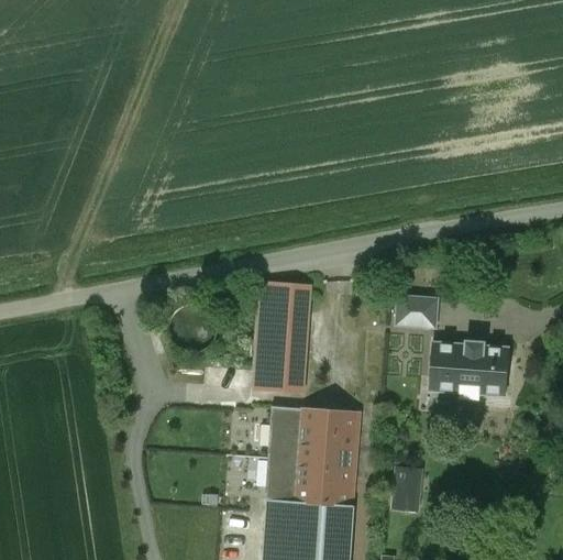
[(309,284),(263,281),(255,386),(301,390),(309,284)]
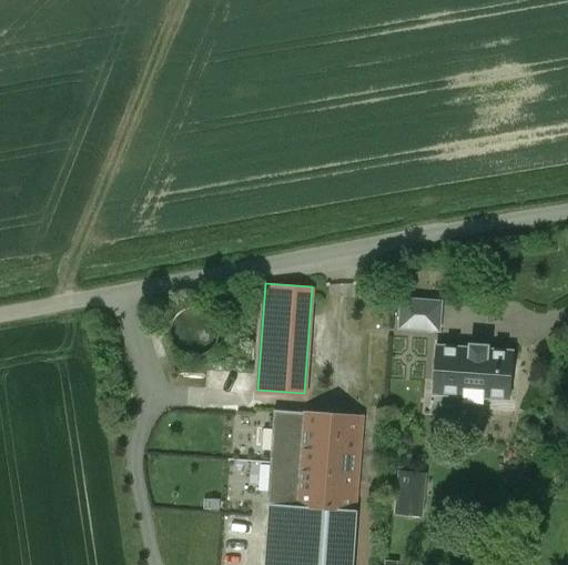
[(415,298),(399,296),(397,326),(413,328),(415,298)]
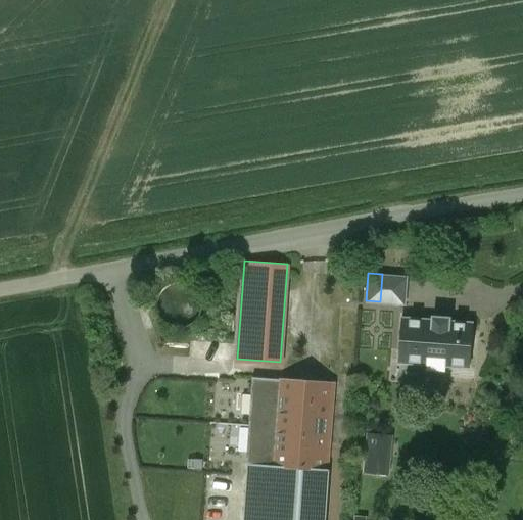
[(185,276),(182,275),(177,275),(172,276),(168,277),(163,279),(160,282),(158,284),(157,286),(155,289),(154,293),(154,296),(154,298),(154,301),(154,303),(155,306),(156,309),(158,311),(160,314),(162,316),(165,319),(170,320),(173,321),(178,322),(182,321),(185,320),(188,319),(191,317),(193,316),(195,314),(198,310),(199,305),(200,303),(200,300),(201,297),(200,294),(200,292),(199,289),(198,287),(196,284),(194,282),(192,280),(189,278),(185,276)]
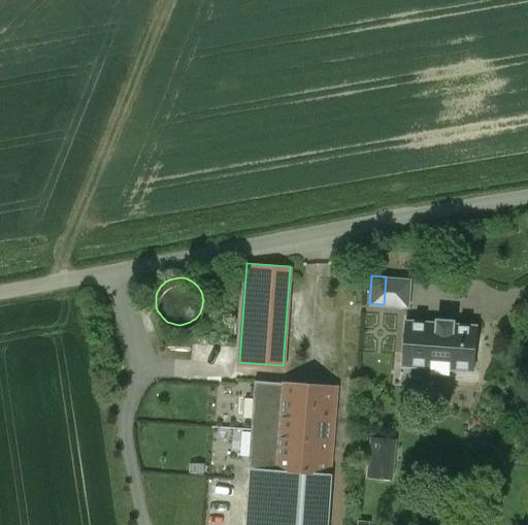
[(452,320),(436,319),(436,322),(406,320),(406,319),(404,319),(404,321),(401,363),(429,365),(429,371),(448,373),(449,367),(470,368),(470,369),(472,369),(472,367),(475,326),(475,324),(474,324),(474,325),(452,323),(452,320)]
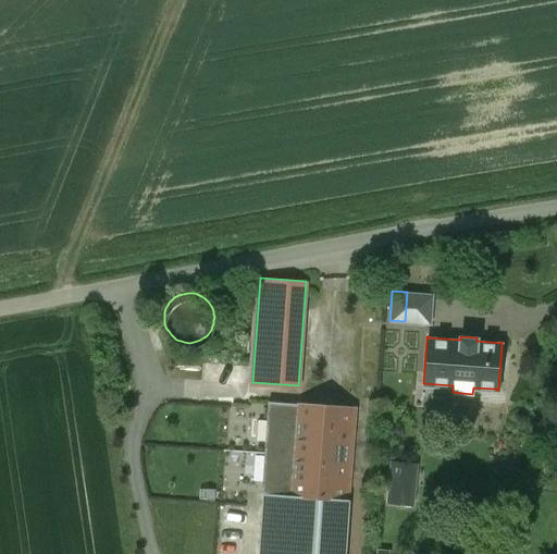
[(353,406),(270,401),(258,553),(344,553),(348,499),(346,497),(353,406)]
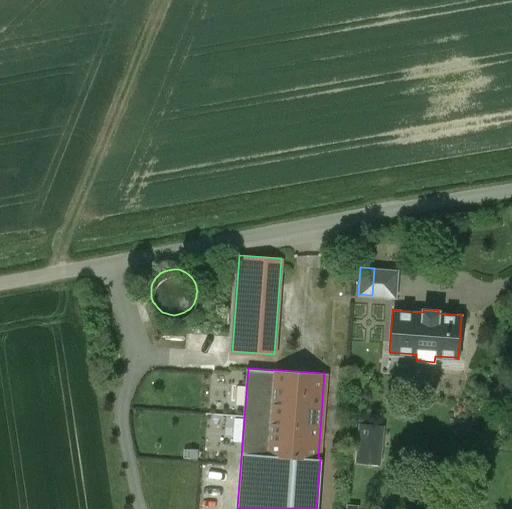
[(382,430),(360,428),(356,473),(378,475),(382,430)]
